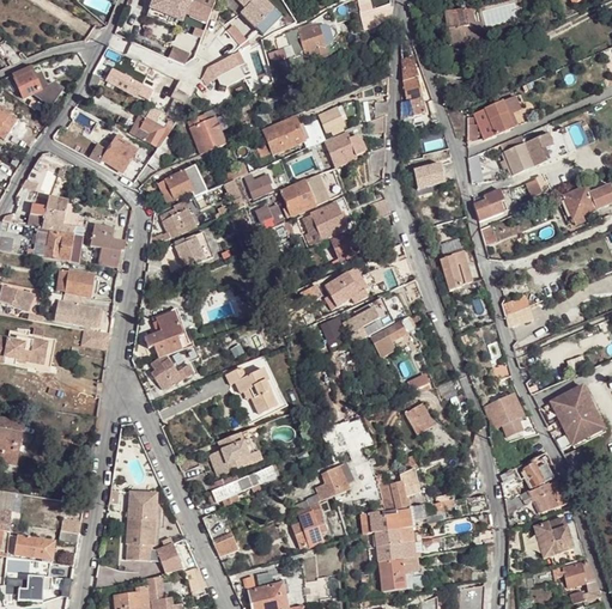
[(150,0),(147,8),(169,16),(181,20),(189,0),(150,0)]
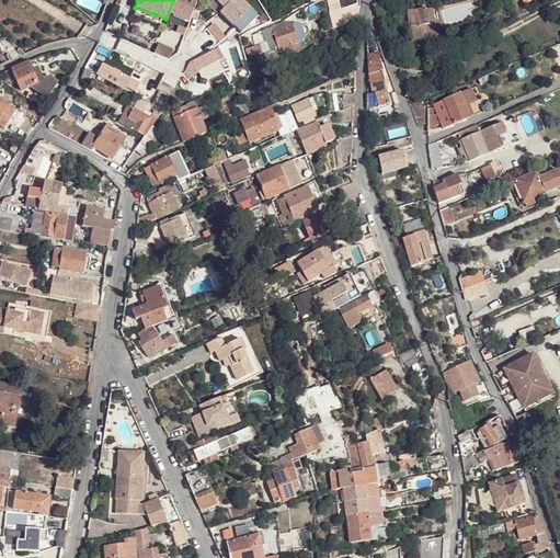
[(178,0),(176,3),(191,10),(194,0),(178,0)]
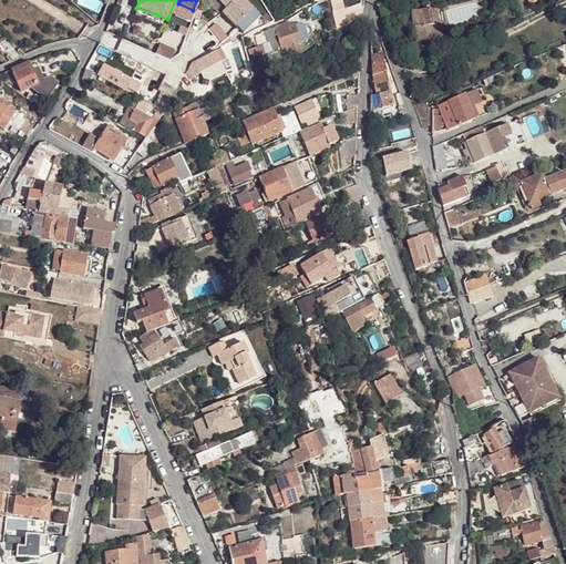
[(251,9),(243,0),(232,0),(227,6),(223,9),(237,23),(251,9)]
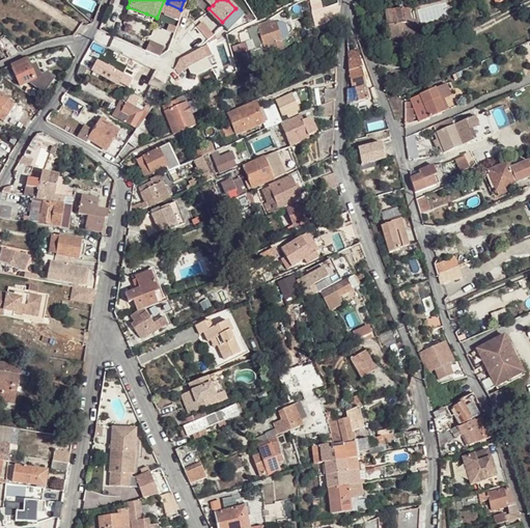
[(146,14),(128,7),(126,14),(143,21),(146,14)]
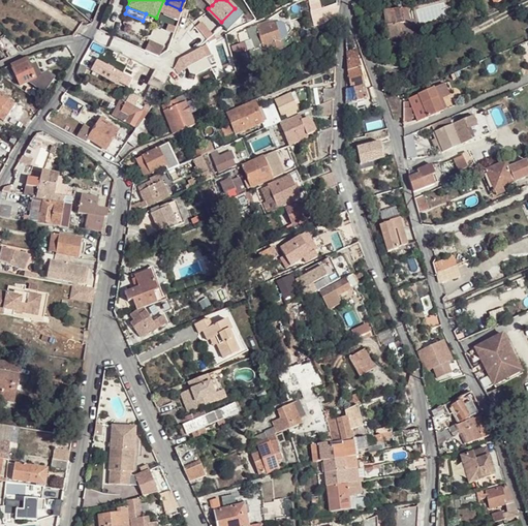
[(383,8),(385,37),(399,36),(399,23),(402,23),(401,7),(383,8)]
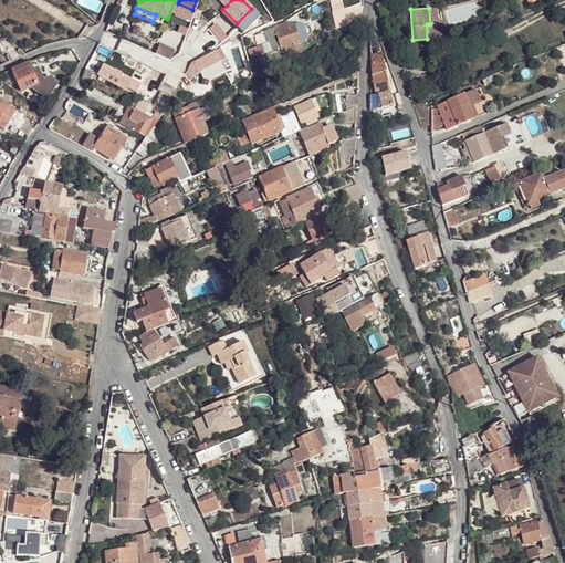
[(427,24),(427,39),(446,39),(443,8),(429,8),(430,24),(427,24)]
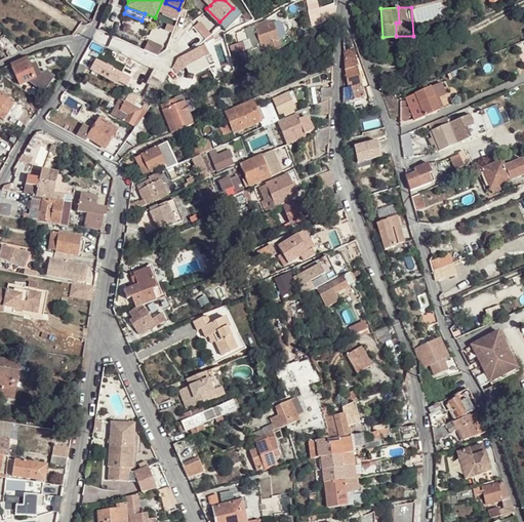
[(255,26),(271,21),(270,16),(250,23),(252,28),(253,28),(253,29),(256,29),(255,26)]
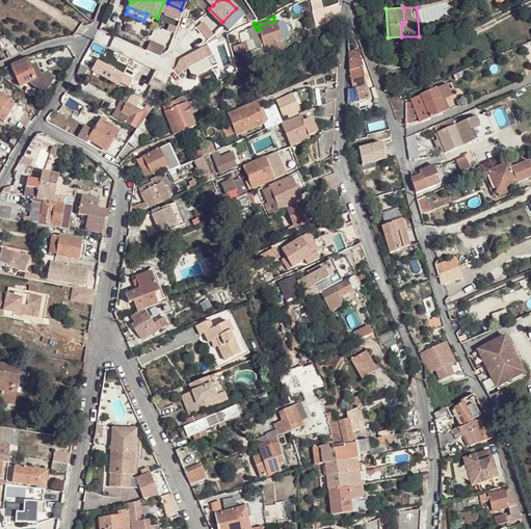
[(200,21),(212,41),(218,37),(205,18),(200,21)]
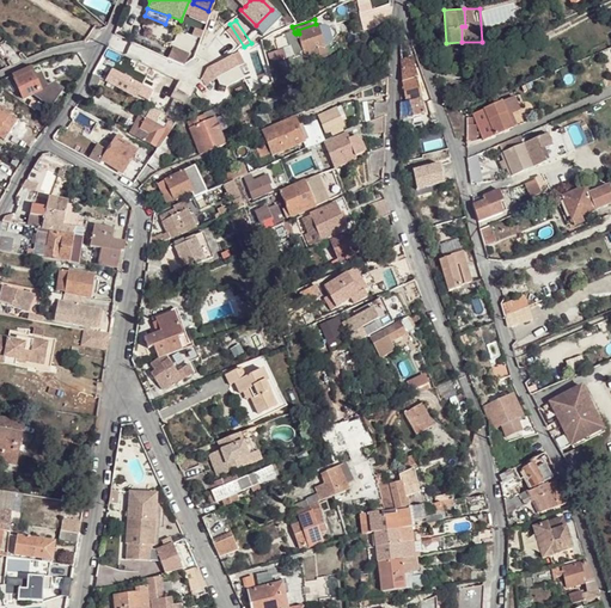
[(324,23),(316,24),(322,44),(325,43),(329,41),(331,35),(329,26),(324,23)]
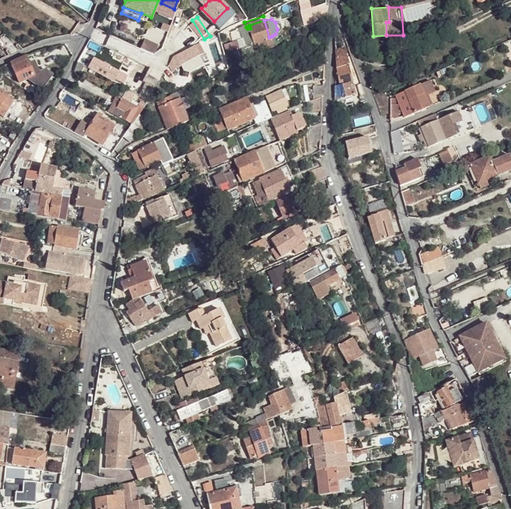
[(264,20),(249,25),(250,28),(253,40),(254,43),(260,42),(262,48),(271,45),(269,37),(264,20)]
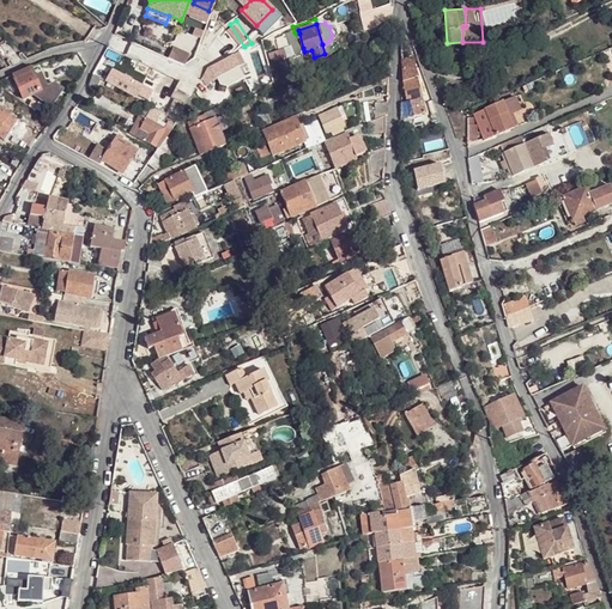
[(292,53),(285,31),(274,35),(279,47),(283,47),(291,69),(298,67),(292,53)]
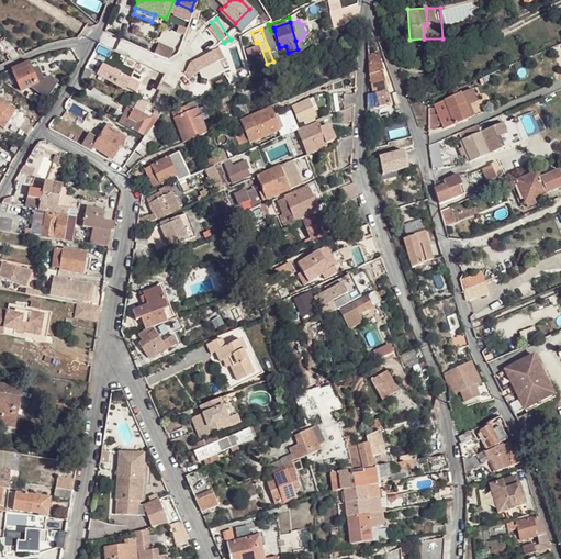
[(149,42),(146,48),(147,49),(155,53),(156,53),(166,58),(167,59),(171,49),(159,45),(149,42)]
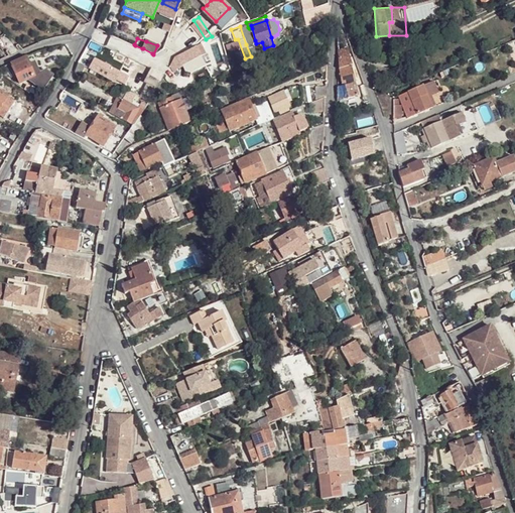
[(247,44),(246,44),(251,56),(251,57),(261,52),(260,49),(264,48),(262,42),(256,43),(255,40),(253,41),(251,41),(252,43),(248,45),(247,44)]
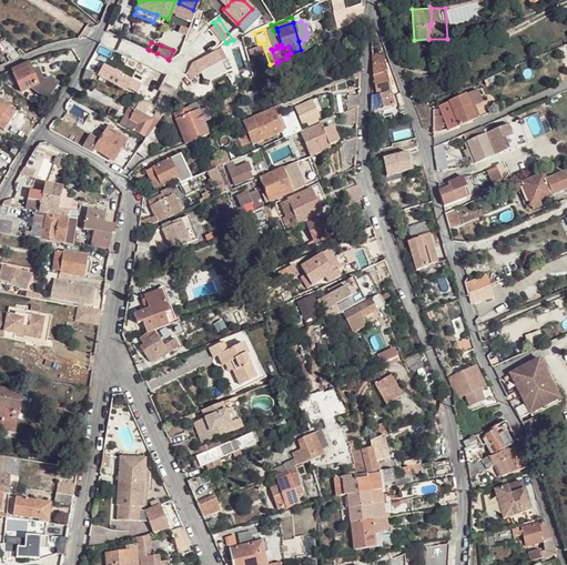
[(226,57),(222,47),(192,61),(196,71),(226,57)]
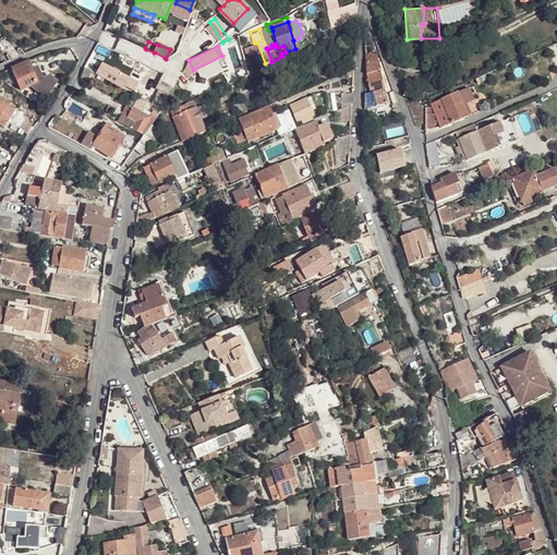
[(338,46),(338,61),(353,62),(354,46),(338,46)]
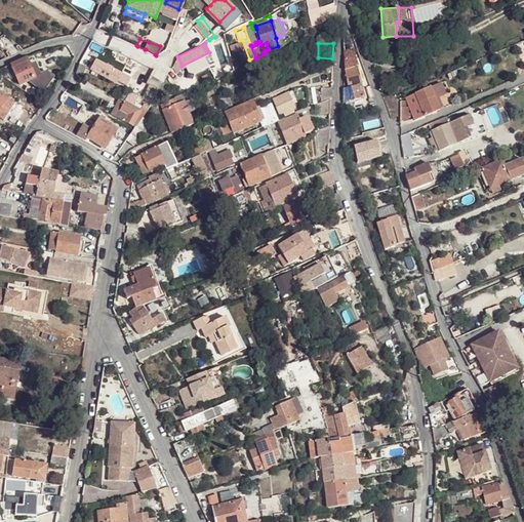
[(391,43),(377,46),(384,56),(394,52),(391,43)]
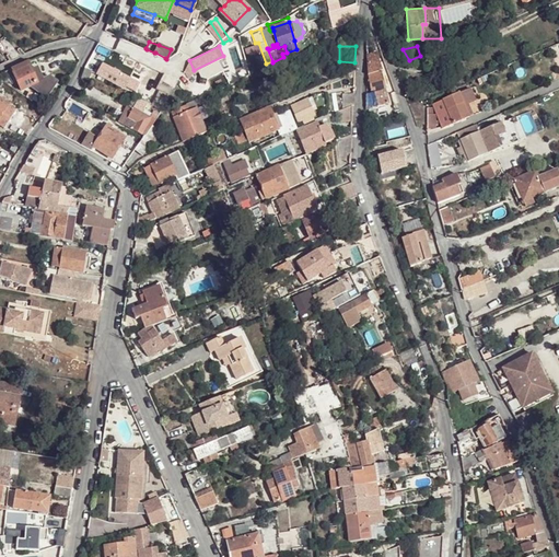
[(364,55),(367,73),(377,70),(380,69),(375,51),(364,55)]
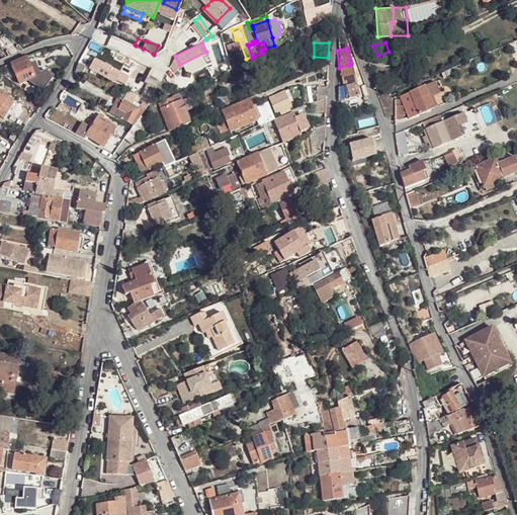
[(33,61),(28,64),(24,56),(9,63),(18,82),(26,78),(39,88),(51,74),(44,69),(39,71),(33,61)]
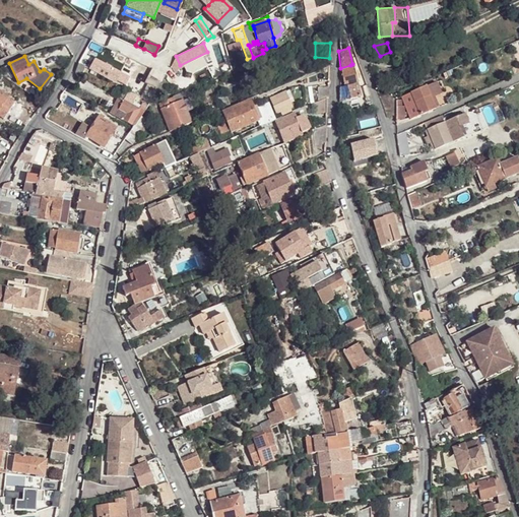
[(180,65),(176,56),(170,69),(174,72),(180,65)]
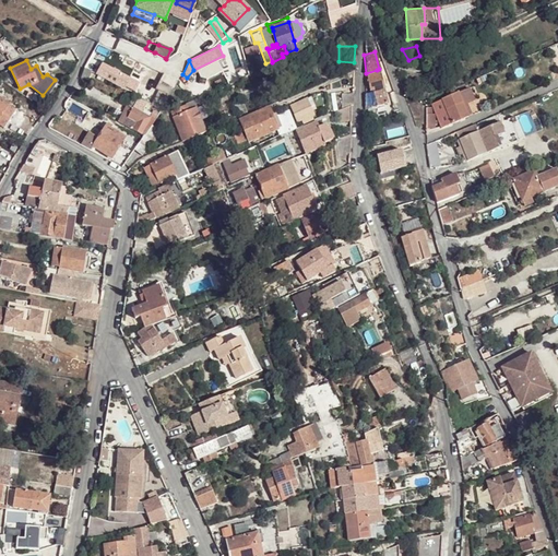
[(102,62),(96,72),(122,87),(131,91),(138,80),(128,77),(102,62)]
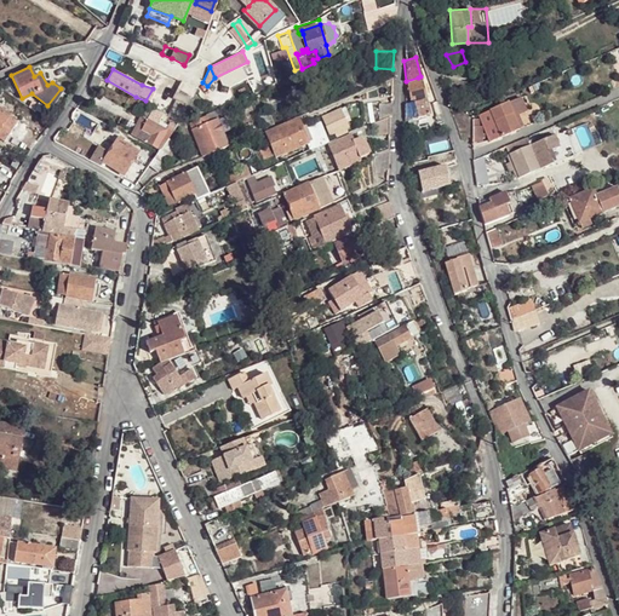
[(303,70),(290,75),(292,81),(297,90),(305,87),(302,78),(305,76),(303,70)]
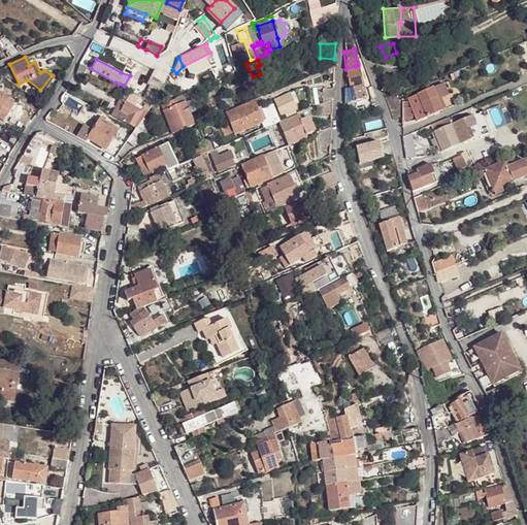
[(158,61),(158,62),(160,63),(166,76),(171,67),(158,61)]
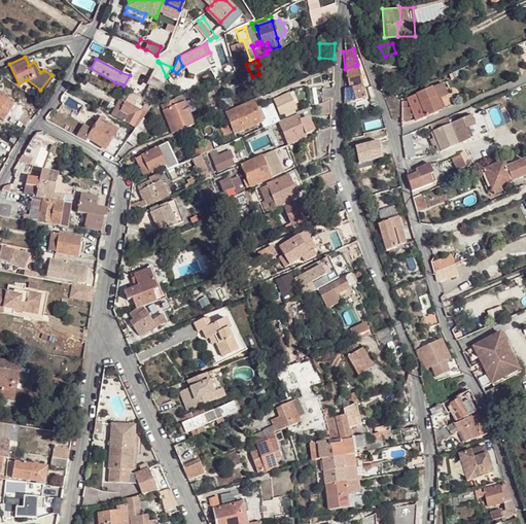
[(152,84),(145,98),(151,101),(155,95),(160,89),(164,81),(165,78),(166,76),(160,63),(158,62),(150,75),(149,74),(146,81),(152,84)]
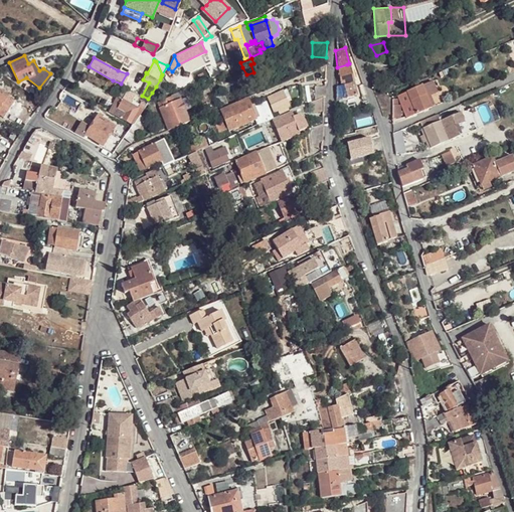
[(337,67),(339,87),(335,87),(335,99),(338,98),(345,97),(355,94),(347,64),(337,67)]
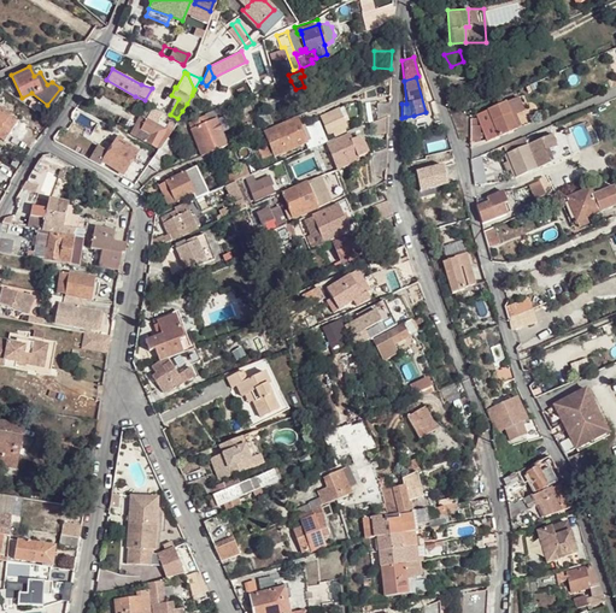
[(200,96),(193,92),(192,95),(187,104),(182,111),(188,116),(200,96)]
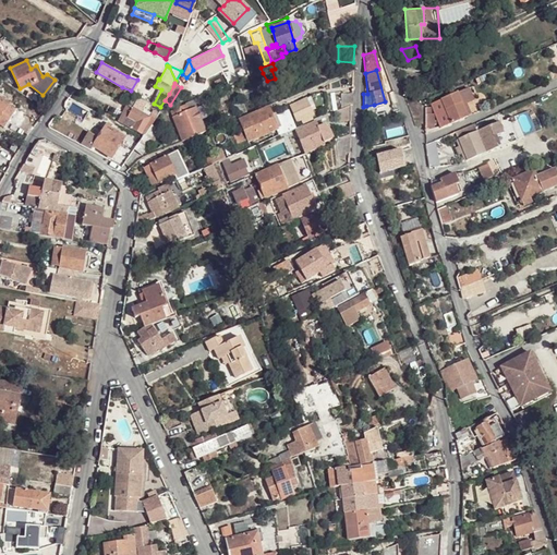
[(468,85),(457,91),(467,115),(471,112),(465,100),(473,97),(468,85)]
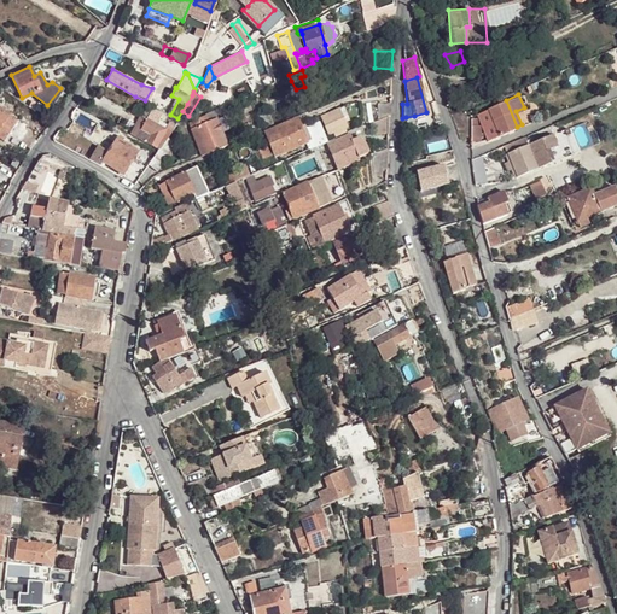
[(42,104),(31,99),(27,105),(34,109),(34,107),(39,109),(42,104)]
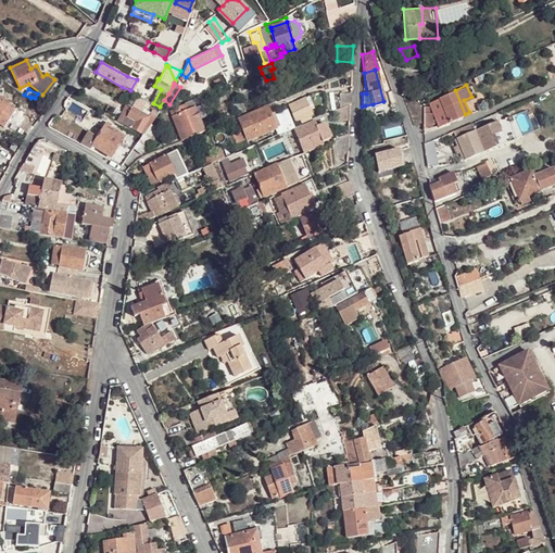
[(340,90),(340,107),(350,102),(352,101),(351,89),(340,90)]
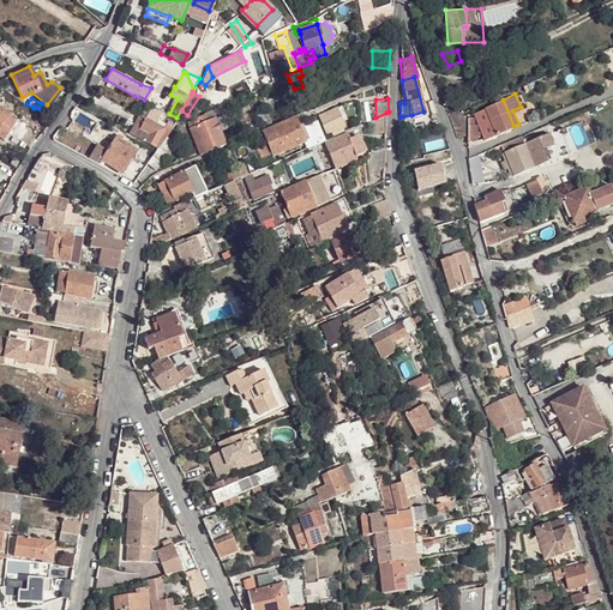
[(503,100),(473,112),(484,138),(514,126),(503,100)]
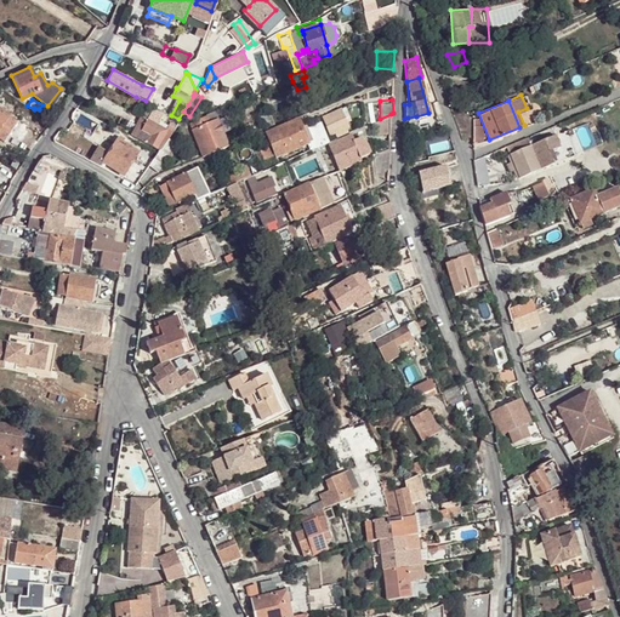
[(147,118),(141,129),(151,133),(147,142),(159,149),(166,137),(171,131),(157,123),(161,114),(152,108),(147,118)]
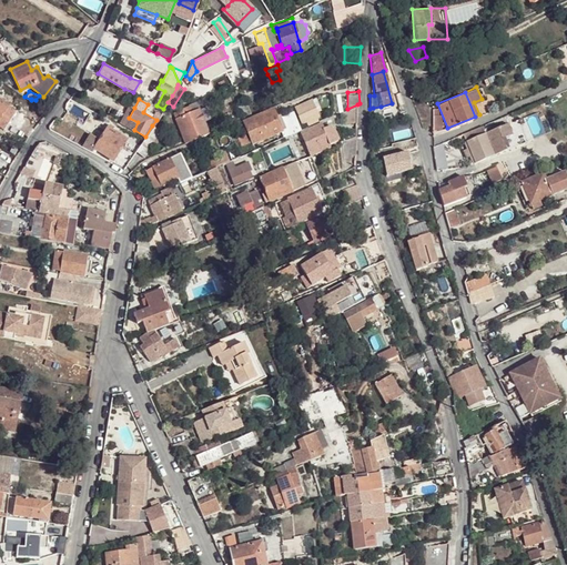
[(199,108),(195,101),(188,104),(190,112),(199,108)]
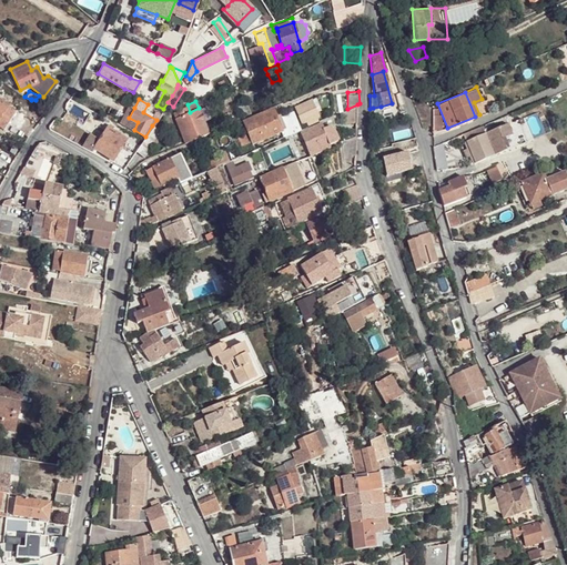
[(157,106),(154,103),(150,110),(159,115),(163,109),(157,106)]
